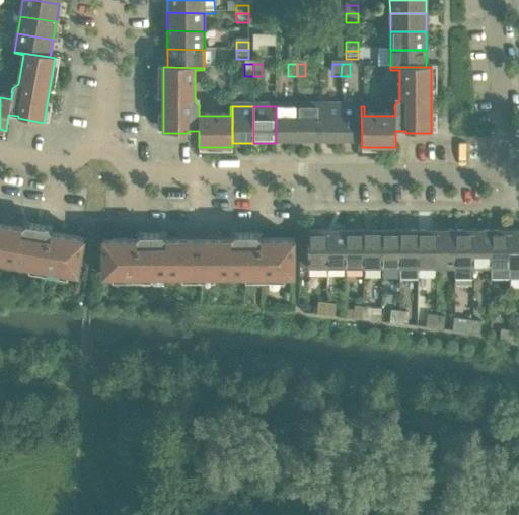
[(276,143),(297,143),(297,106),(276,106),(276,143)]
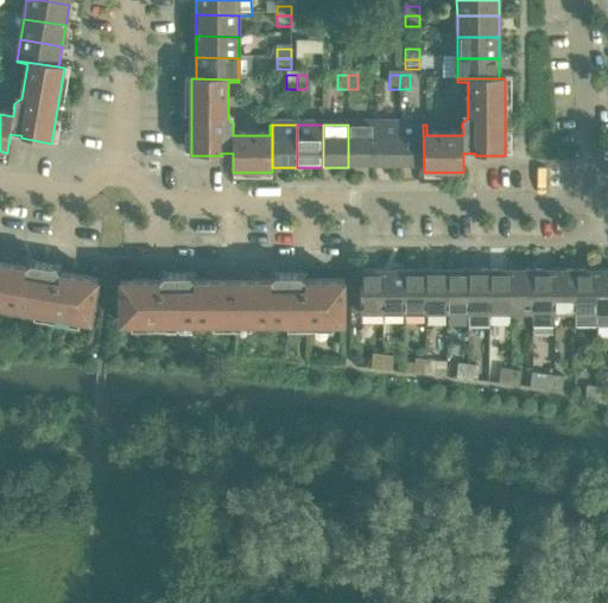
[(348,167),(373,167),(373,125),(348,125),(348,167)]
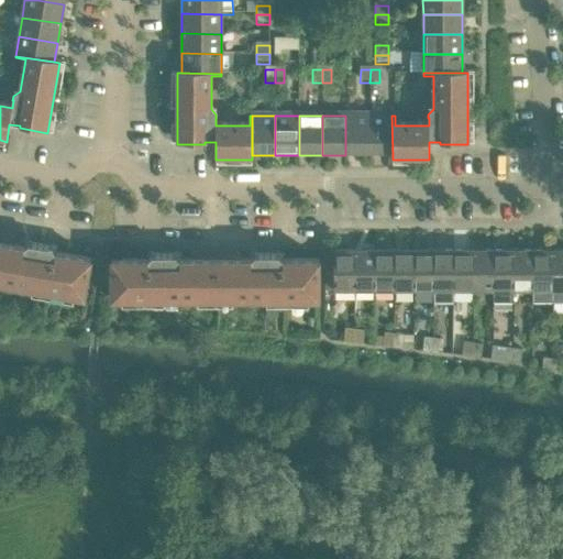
[(345,155),(368,155),(368,116),(345,116),(345,155)]
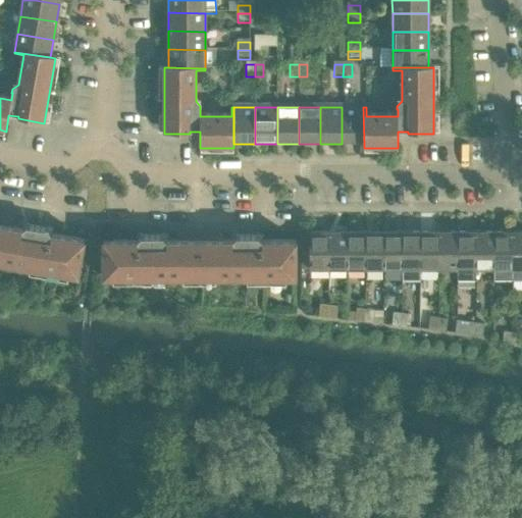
[(342,144),(364,144),(363,107),(342,107),(342,144)]
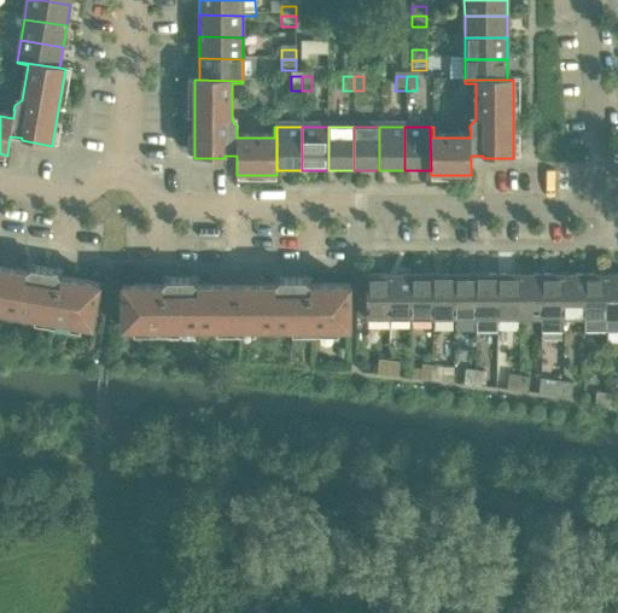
[(0,313),(53,322),(93,330),(100,287),(62,280),(60,280),(60,282),(59,287),(24,281),(25,274),(6,270),(9,263),(0,261),(0,313)]
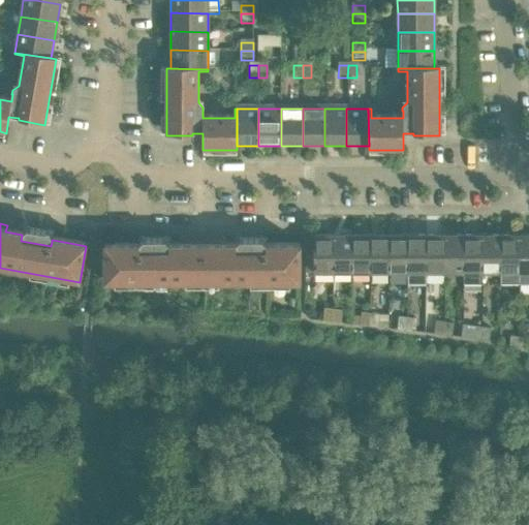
[(306,275),(332,275),(332,238),(313,238),(313,243),(306,243),(306,275)]
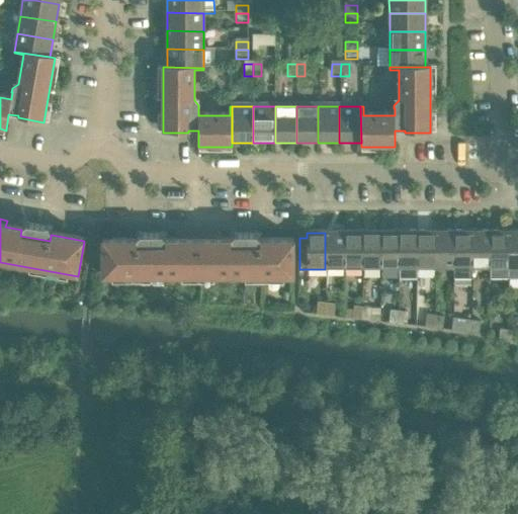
[(325,269),(344,269),(344,233),(325,233),(325,269)]
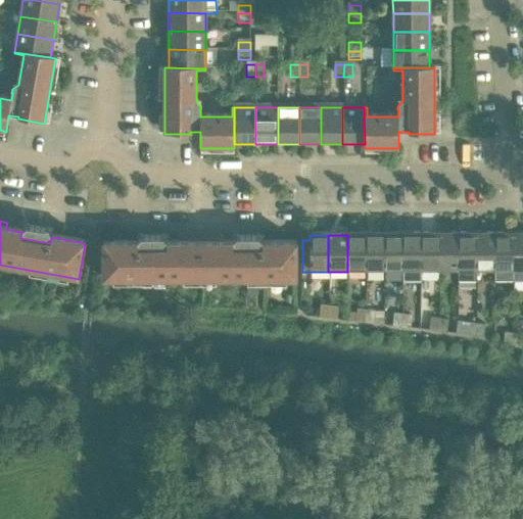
[(347,272),(365,272),(366,235),(347,235),(347,272)]
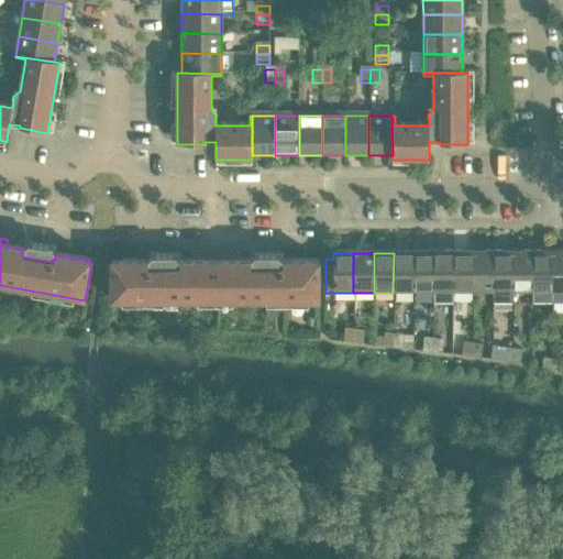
[(393,293),(414,293),(414,253),(394,253),(393,293)]
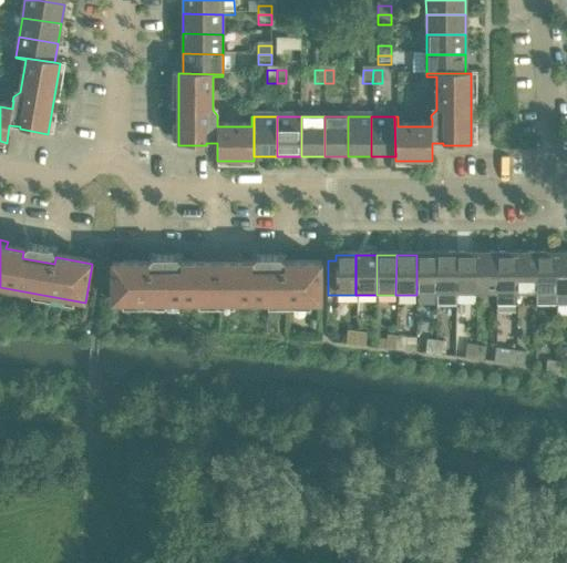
[(416,295),(436,295),(436,255),(416,255),(416,295)]
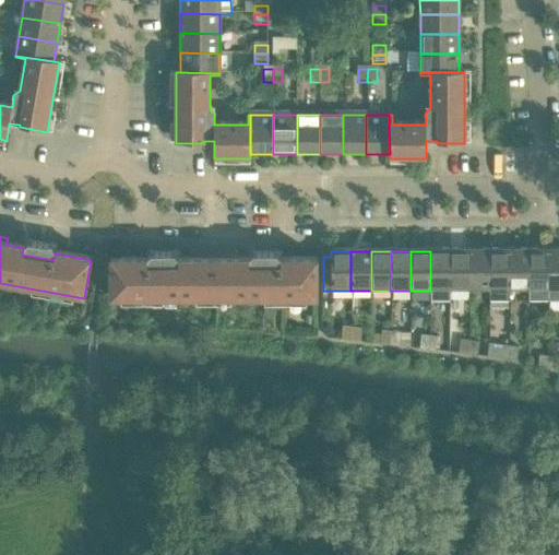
[(430,251),(430,291),(430,304),(450,304),(450,291),(450,251),(430,251)]
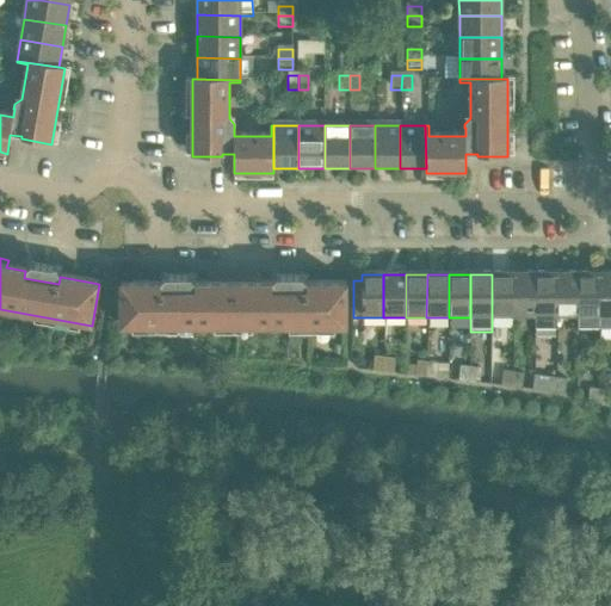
[(513,274),(492,274),(492,317),(513,317),(513,274)]
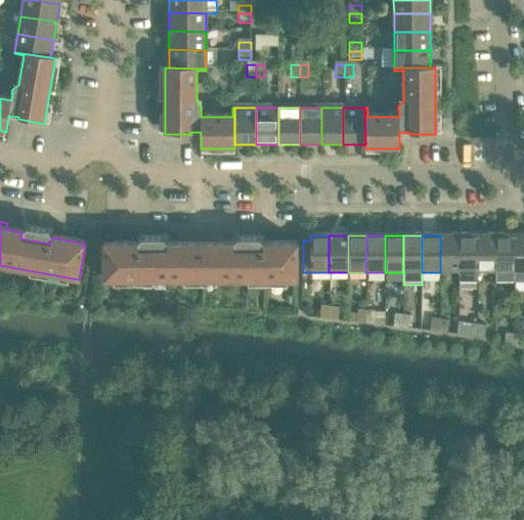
[(459,235),(440,235),(440,272),(459,272),(459,235)]
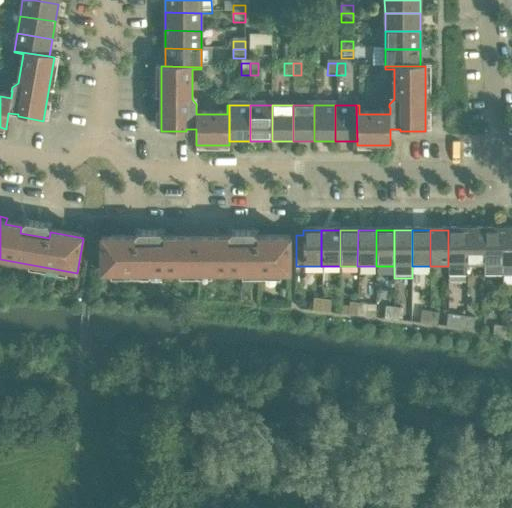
[(448,230),(448,266),(448,278),(466,278),(466,266),(466,230),(448,230)]
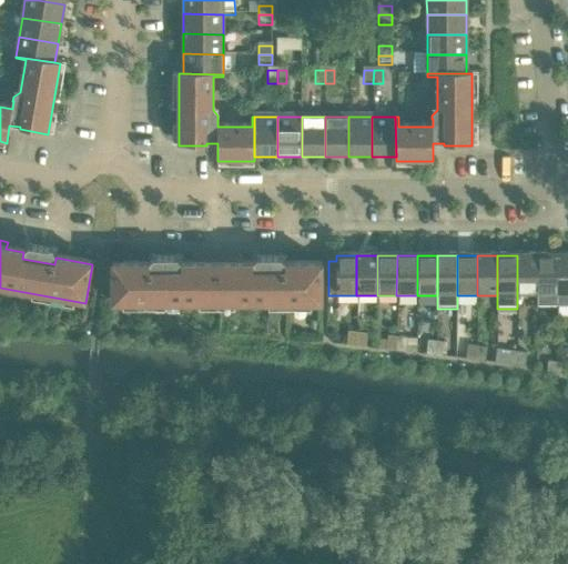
[(536,255),(517,255),(517,295),(537,295),(536,255)]
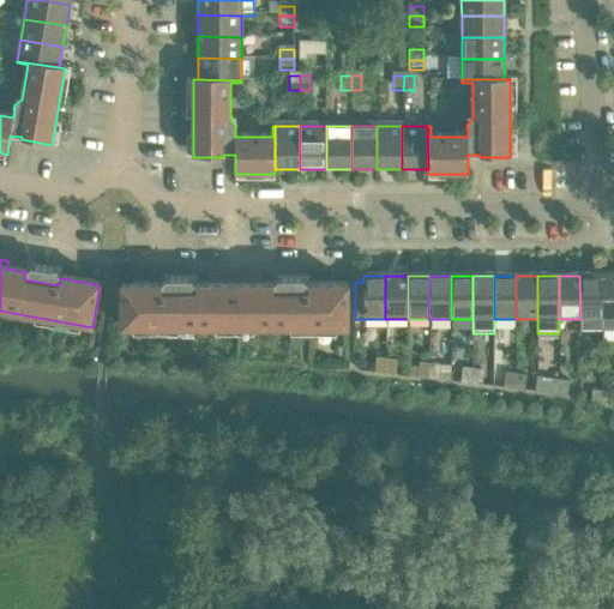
[(602,333),(602,276),(579,276),(581,319),(581,333),(602,333)]
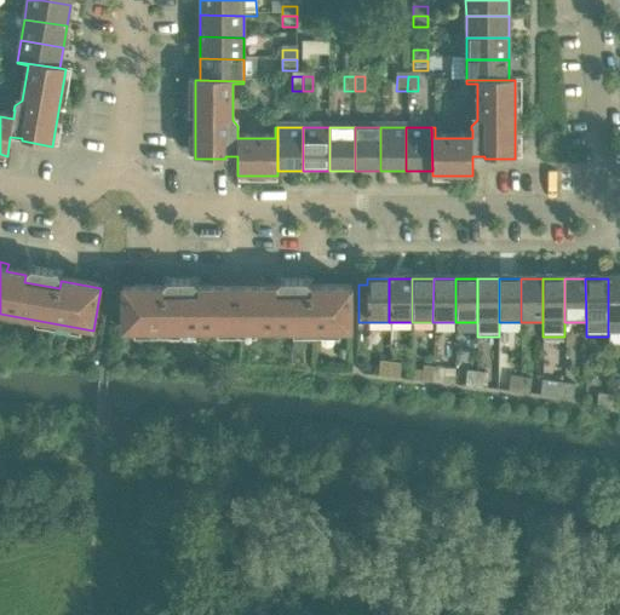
[(619,279),(608,279),(608,337),(619,335),(619,279)]
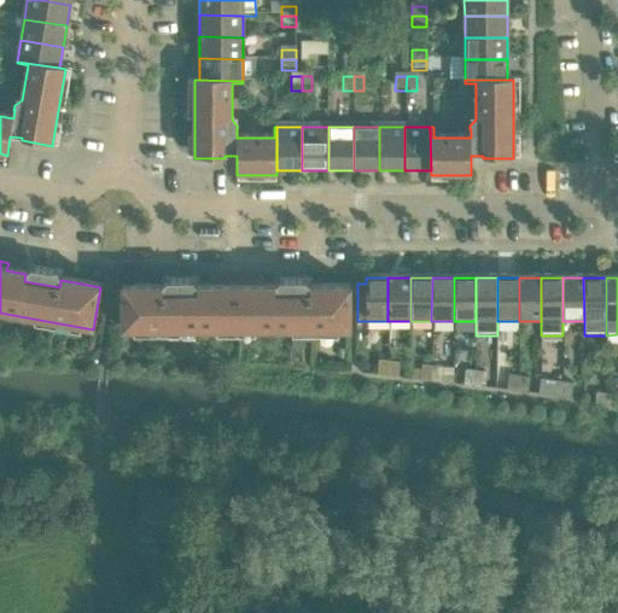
[(122,287),(122,330),(122,331),(350,331),(350,287),(310,287),(310,291),(310,296),(275,296),(275,287),(256,287),(256,280),(235,280),(217,280),(217,287),(197,287),(197,296),(162,296),(162,291),(162,287),(122,287)]
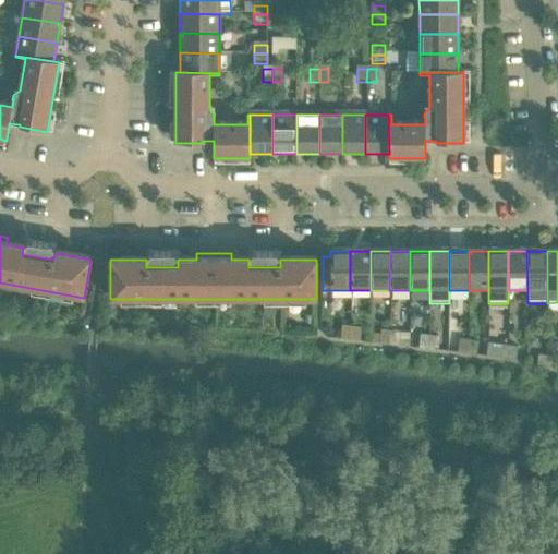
[(340,341),(350,342),(351,329),(342,328),(340,341)]
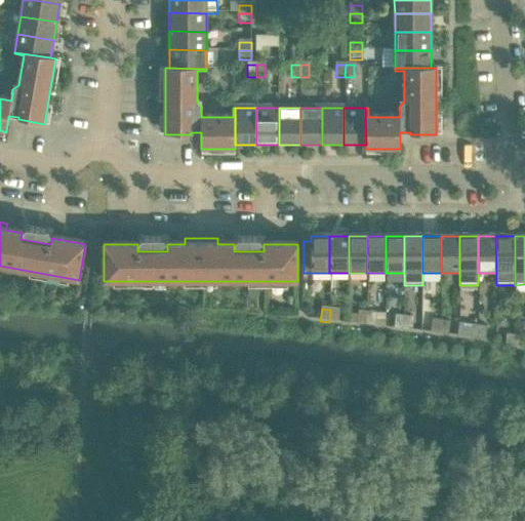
[(330,310),(329,322),(337,323),(339,311),(330,310)]
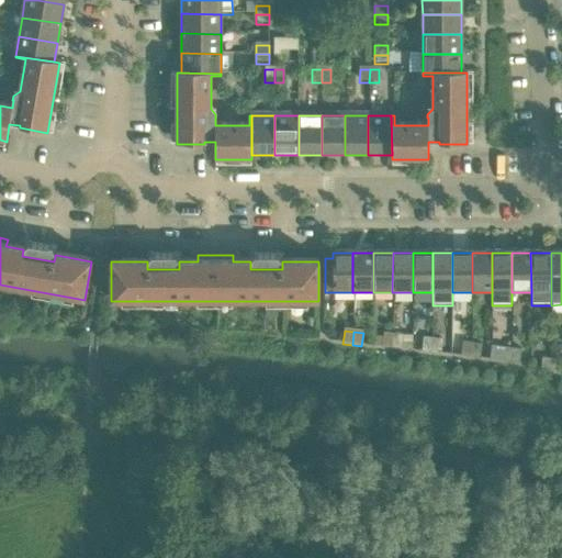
[(382,348),(392,349),(393,336),(384,335),(382,348)]
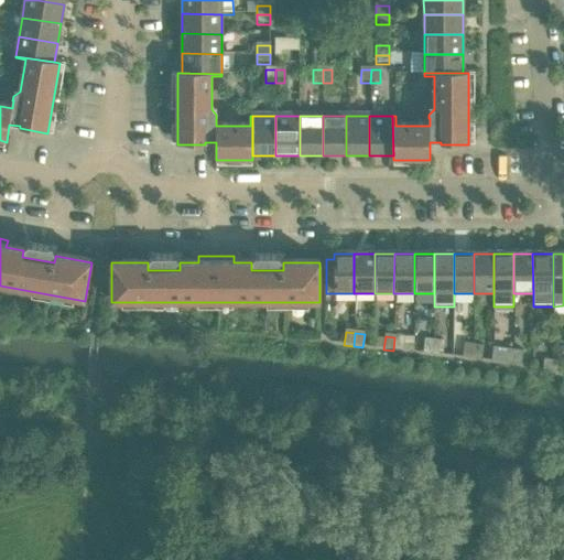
[(394,337),(393,351),(402,352),(404,338),(394,337)]
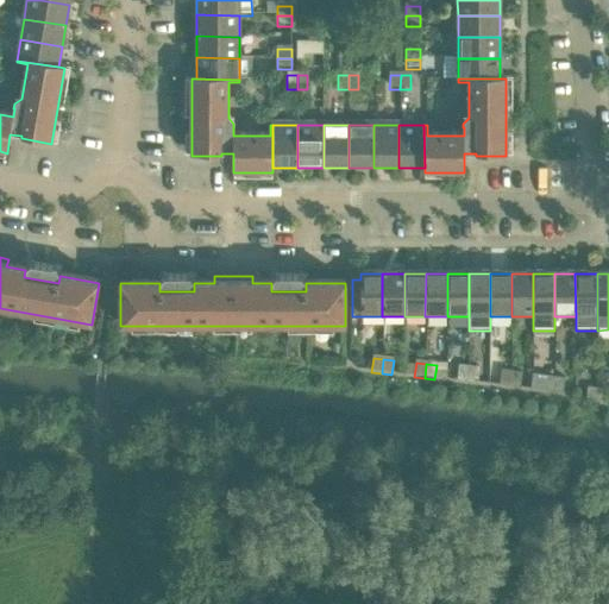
[(457,382),(468,383),(469,369),(459,367),(457,382)]
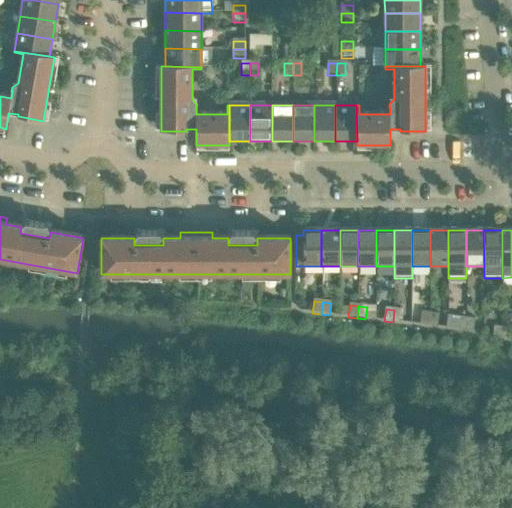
[(394,310),(393,322),(401,323),(403,311),(394,310)]
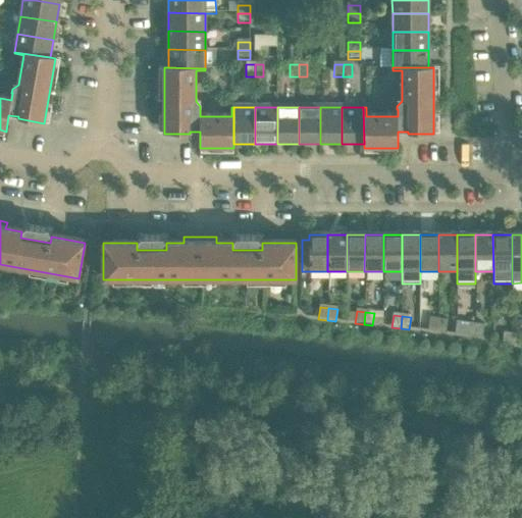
[(428,332),(436,333),(438,321),(429,319),(428,332)]
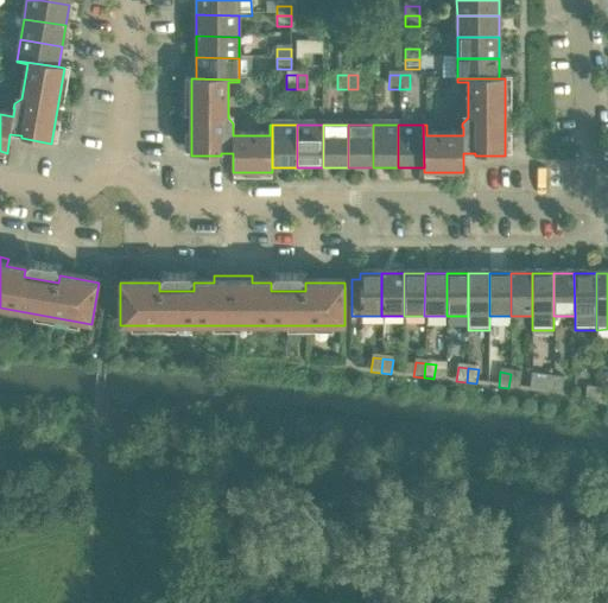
[(511,374),(508,388),(519,389),(520,375),(511,374)]
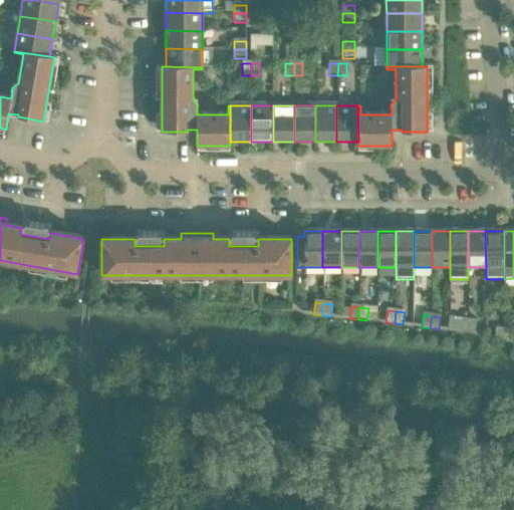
[(458,331),(467,332),(468,320),(460,319),(458,331)]
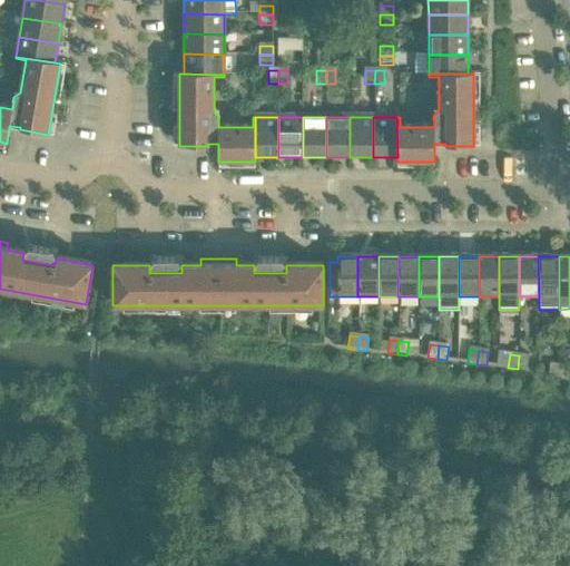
[(519,355),(518,369),(527,370),(529,357),(519,355)]
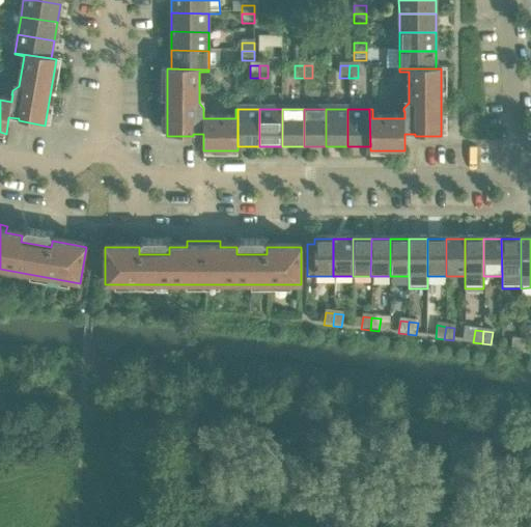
[(510,353),(520,354),(521,341),(512,340),(510,353)]
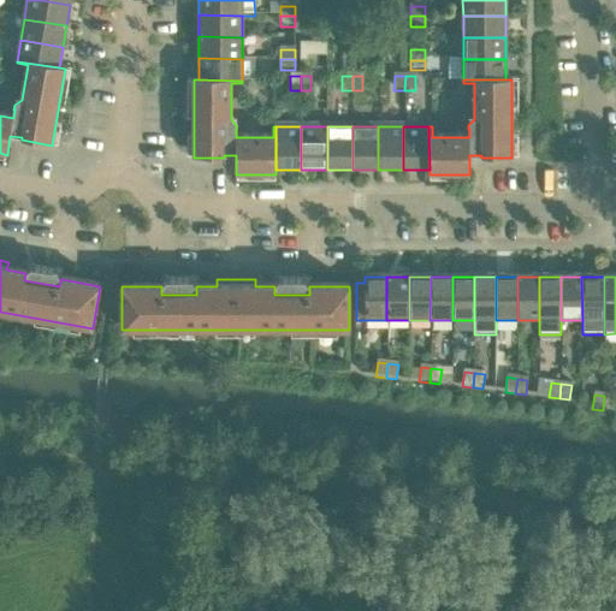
[(604,396),(603,410),(612,411),(615,397),(604,396)]
